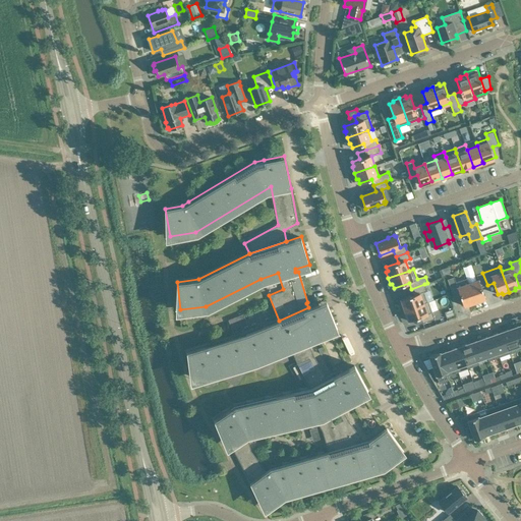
[(466,278),(466,279),(475,304),(481,301),(480,300),(485,298),(481,287),(487,285),(482,273),(476,275),(478,280),(468,283),(466,278)]
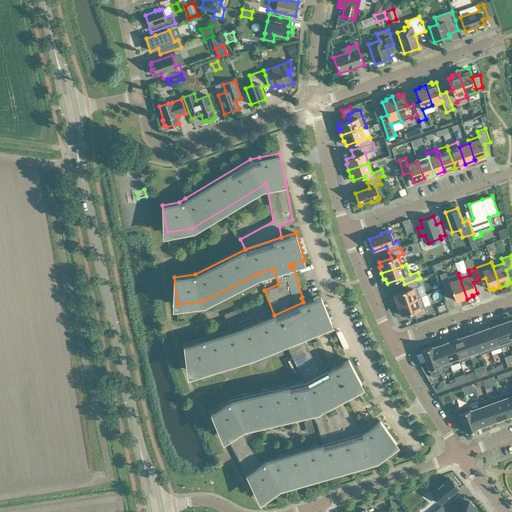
[(432,269),(423,270),(426,284),(435,282),(432,269)]
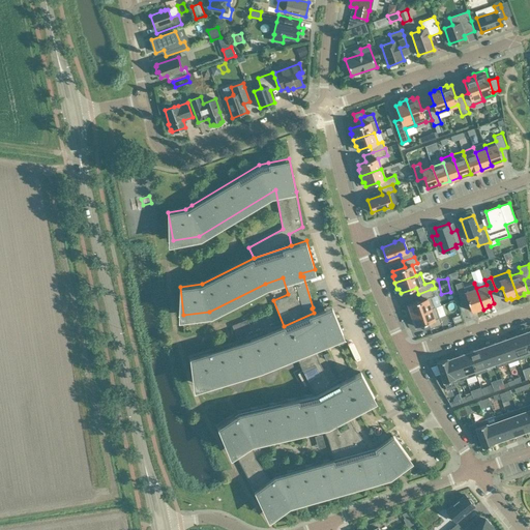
[(483,310),(474,284),(464,287),(462,282),(454,284),(461,301),(467,299),(471,312),(476,310),(476,312),(483,310)]
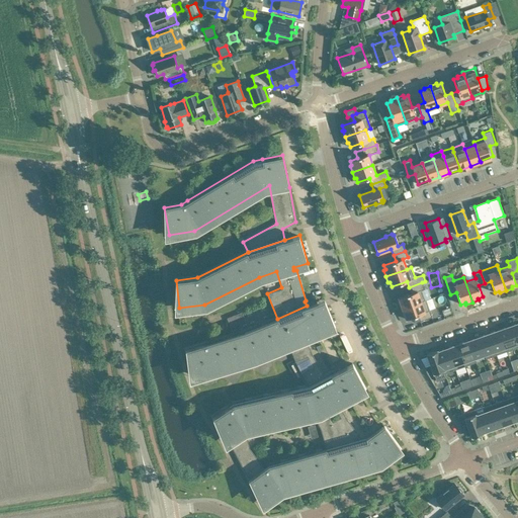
[(425,299),(422,290),(423,289),(424,289),(422,282),(409,287),(411,293),(399,297),(400,303),(399,303),(401,309),(425,299)]
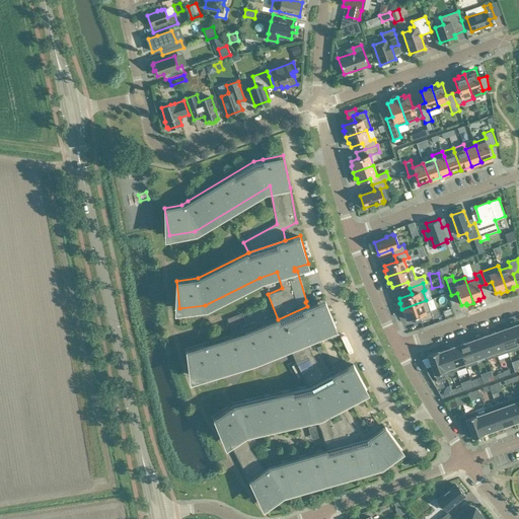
[(289,345),(308,387),(325,378),(313,355),(308,341),(337,329),(325,299),(307,306),(278,319),(244,332),(187,350),(195,377),(253,359),(289,345)]
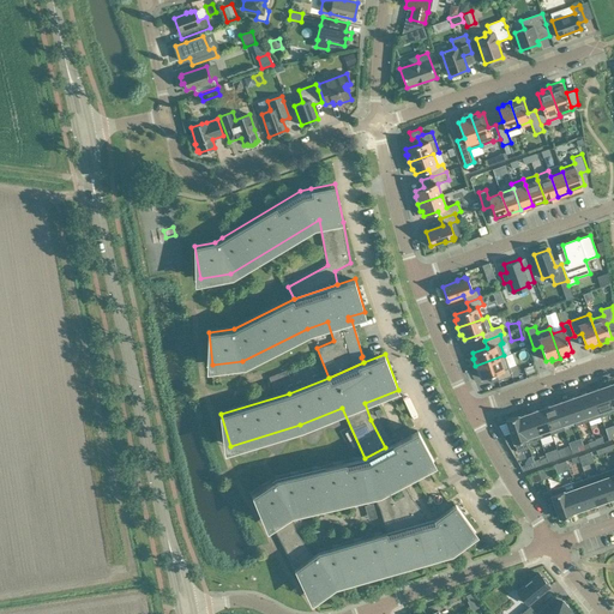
[(512,375),(509,367),(505,356),(505,355),(504,355),(475,366),(477,374),(480,373),(481,378),(495,373),(498,380),(512,375)]
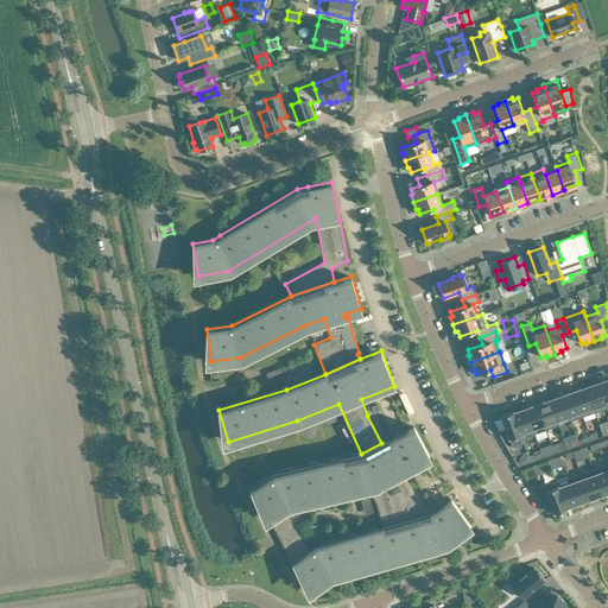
[(276,369),(266,373),(272,388),(283,385),(276,369)]
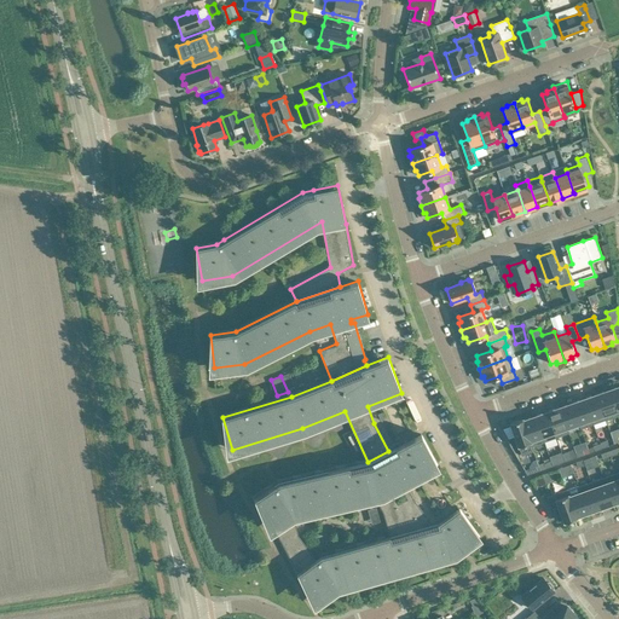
[(618,386),(608,389),(618,416),(618,415),(618,386)]
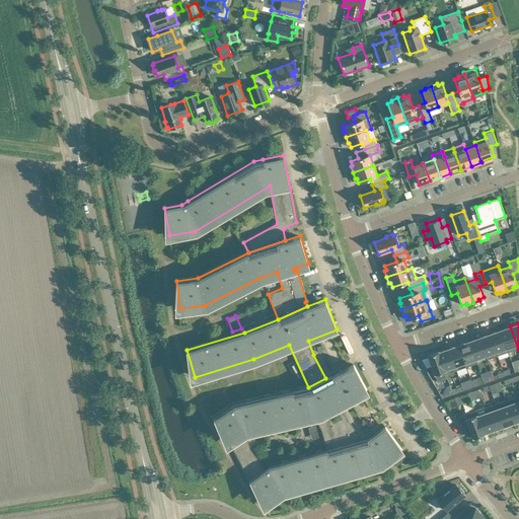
[(510,326),(500,330),(508,352),(507,348),(516,344),(517,349),(518,349),(510,326)]
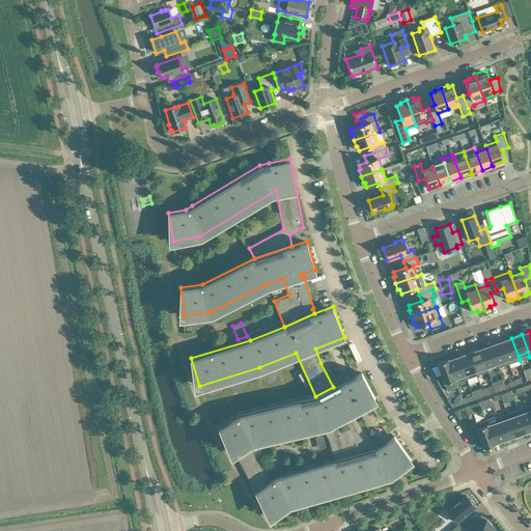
[(511,338),(501,342),(508,364),(520,360),(511,338)]
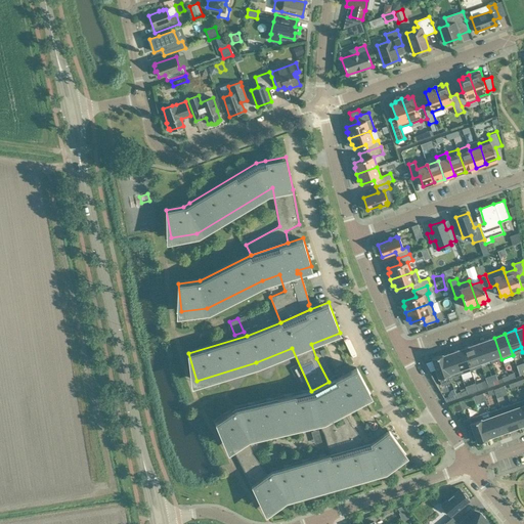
[(494,338),(484,341),(491,363),(501,359),(494,338)]
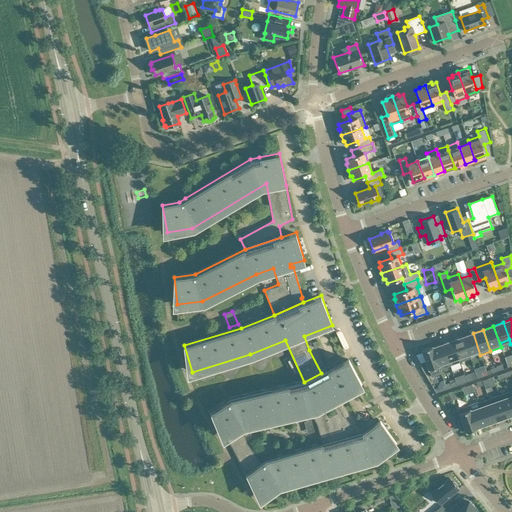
[(473,333),(463,337),(470,358),(471,358),(469,354),(478,350),(480,355),(473,333)]
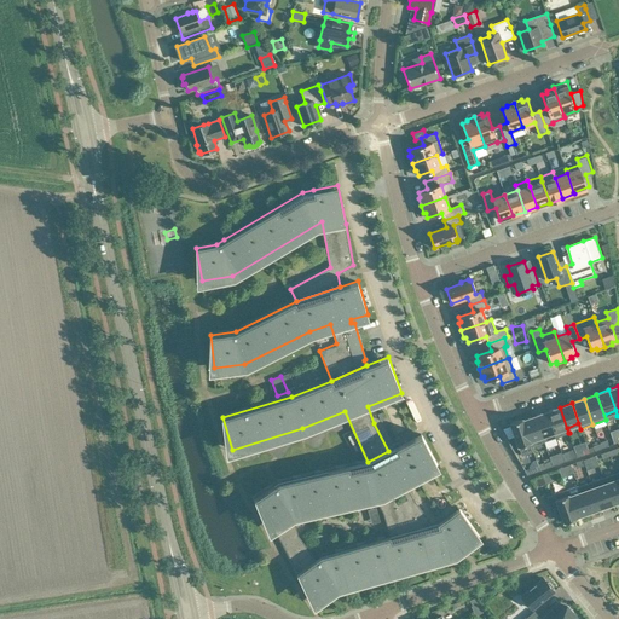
[(560,408),(547,411),(556,438),(568,433),(560,408)]
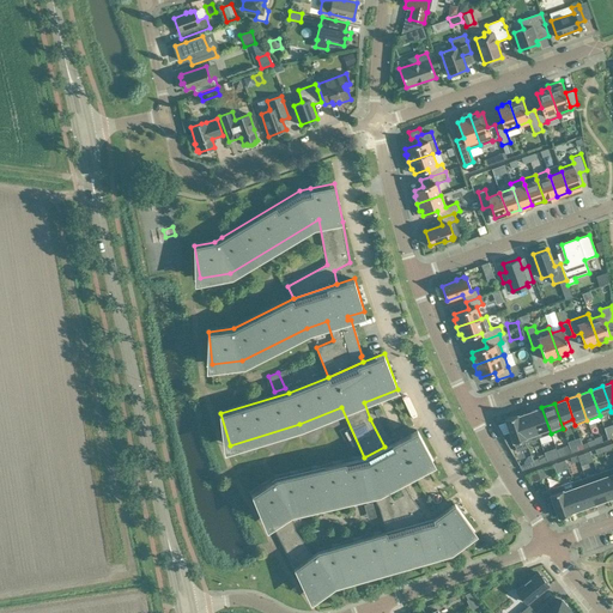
[(541,407),(529,412),(539,437),(551,434),(541,407)]
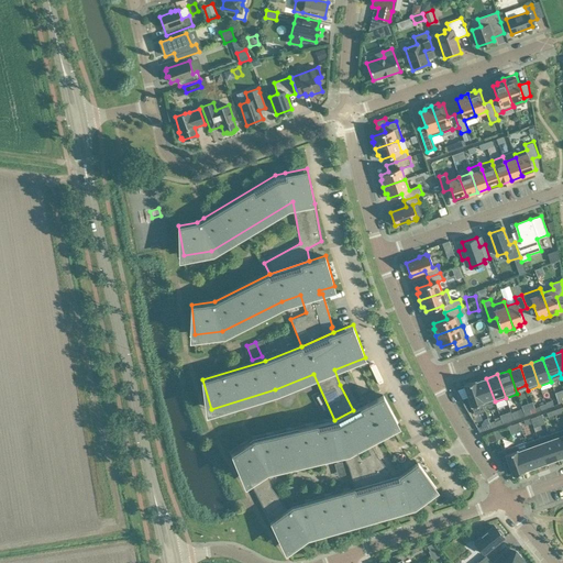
[(486,378),(475,383),(484,406),(495,401),(486,378)]
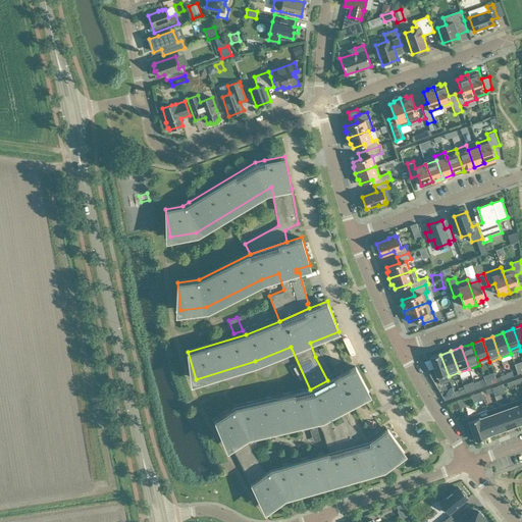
[(449,376),(440,355),(440,353),(430,357),(437,376),(447,373),(448,376),(449,376)]
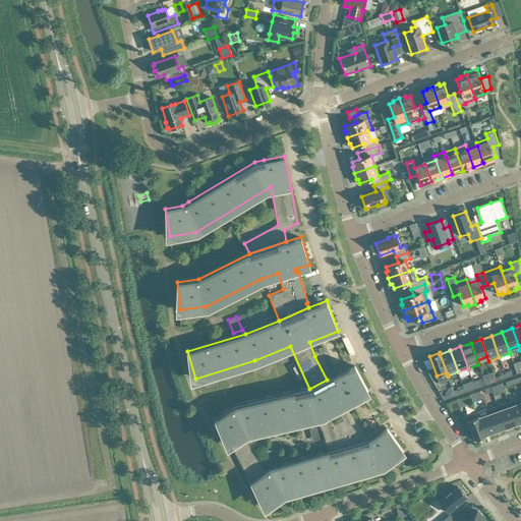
[(327,380),(309,389),(234,406),(214,419),(229,443),(250,483),(266,470),(251,450),(248,436),(319,419),(323,430),(328,452),(363,442),(348,419),(342,408),(369,393),(354,364),(327,380)]
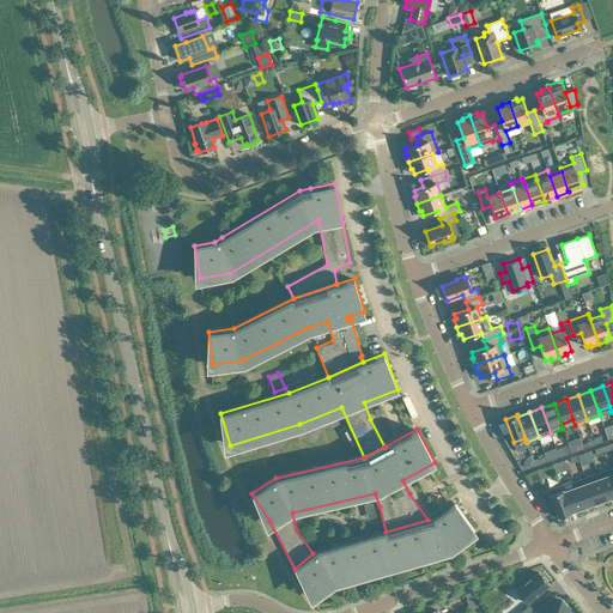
[(612,442),(601,447),(604,453),(612,449),(612,442)]
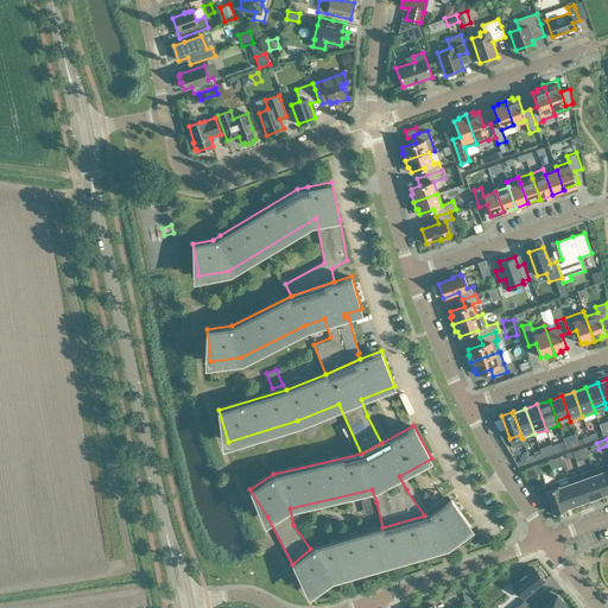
[(555,454),(552,445),(551,445),(539,450),(540,454),(543,457),(555,454)]
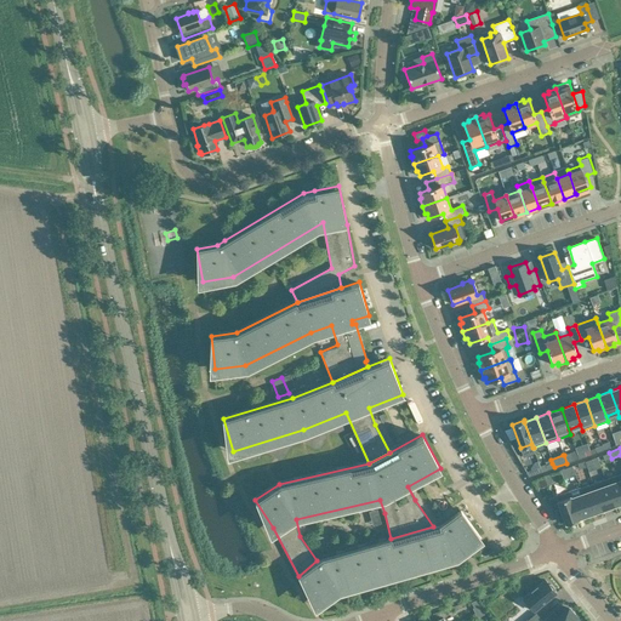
[(552,473),(543,476),(547,485),(556,483),(552,473)]
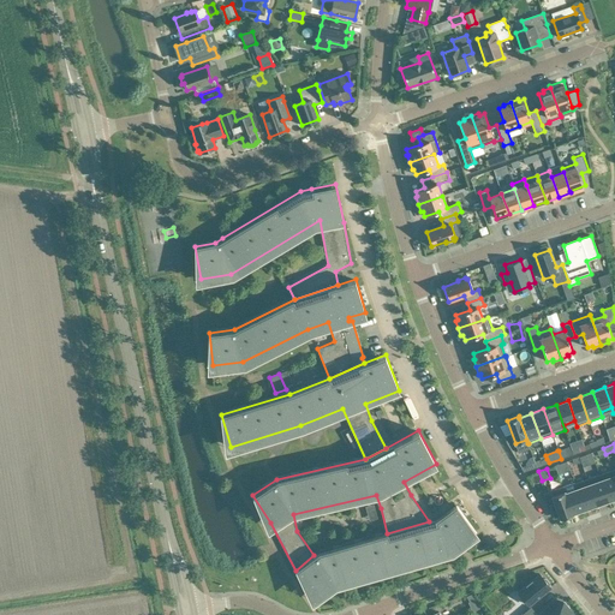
[(614,481),(611,471),(599,475),(608,501),(614,497),(614,481)]
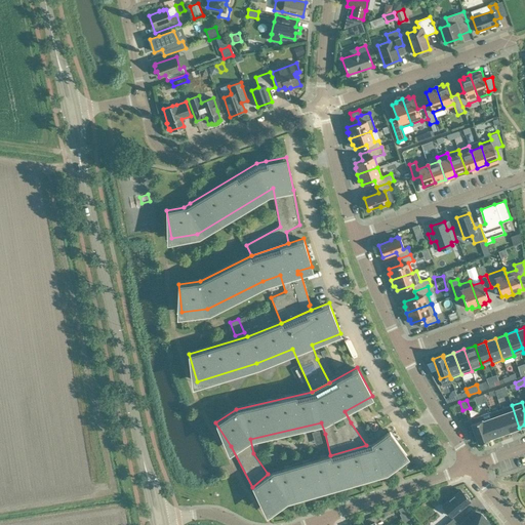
[(512,405),(501,409),(509,431),(519,428),(512,405)]
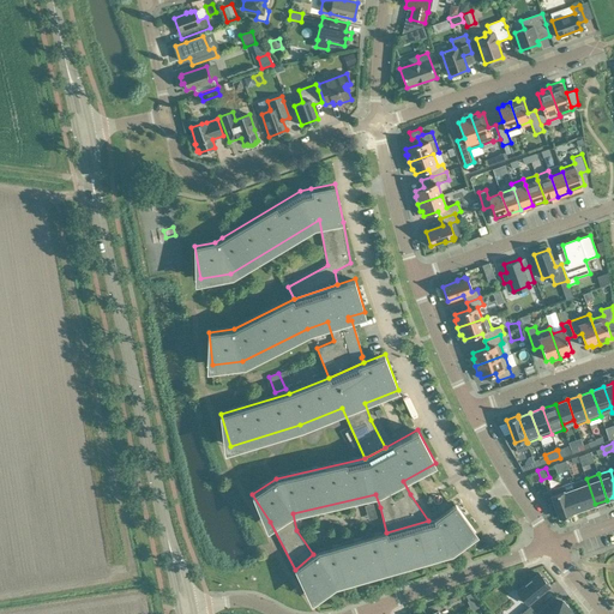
[(587,479),(575,482),(583,509),(595,504),(587,479)]
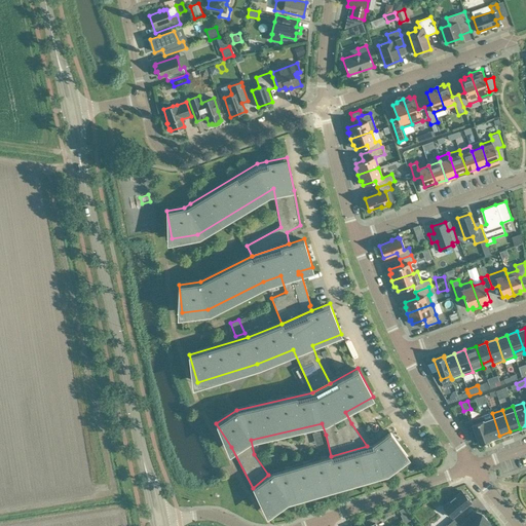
[(491,412),(481,416),(489,439),(499,436),(492,413),(491,412)]
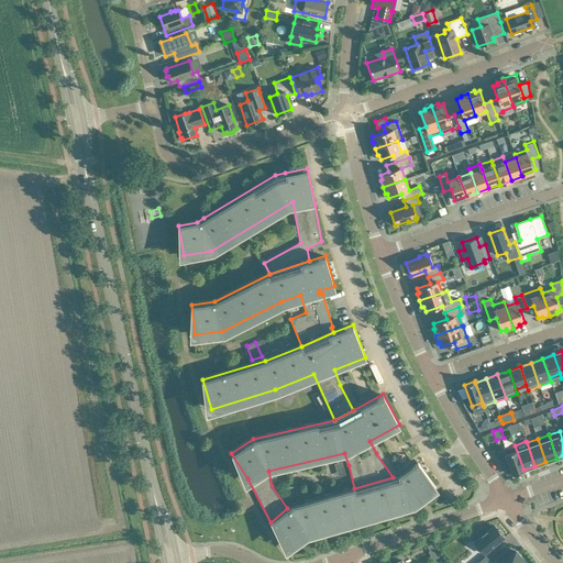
[(525,471),(523,470),(515,445),(504,449),(508,461),(510,467),(512,475),(525,471)]
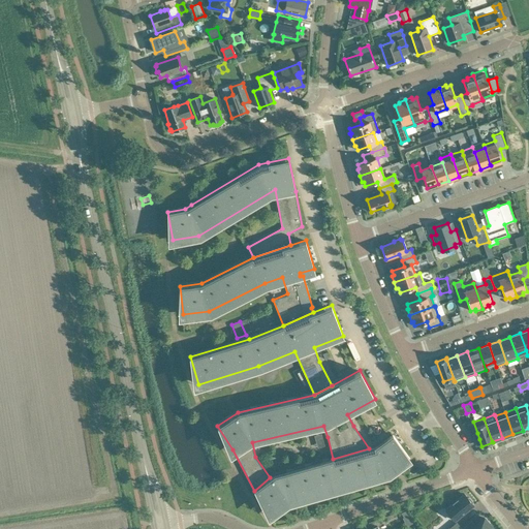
[(270,477),(254,491),(271,514),(287,501),(389,472),(410,457),(393,433),(374,446),(369,448),(333,459),(270,477)]
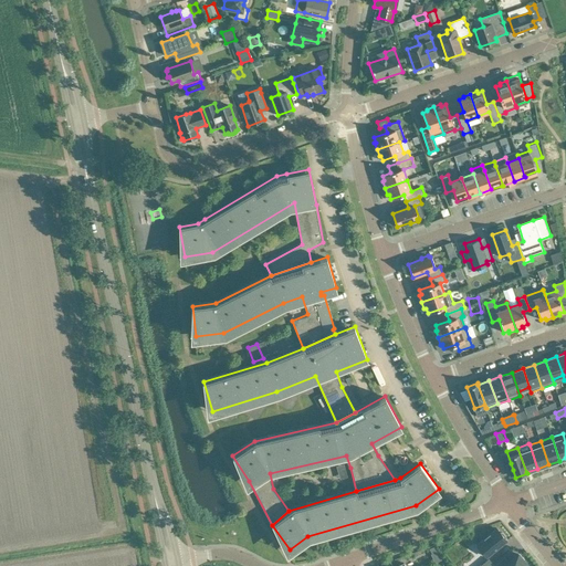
[(481,547),(490,559),(511,545),(510,543),(510,542),(507,538),(506,538),(502,533),(481,547)]
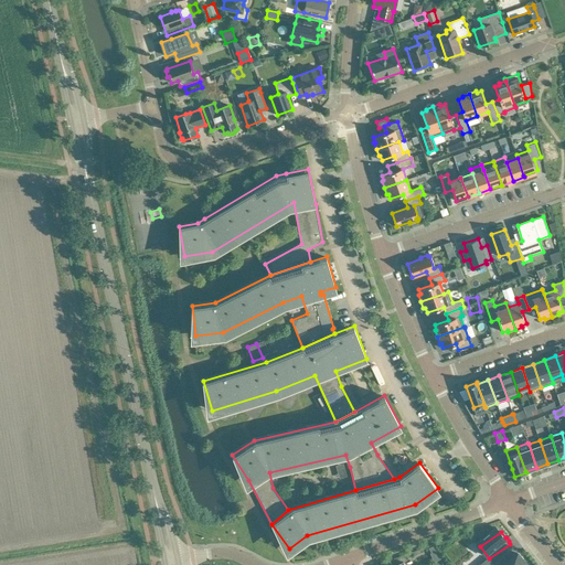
[(492,564),(522,564),(525,563),(518,553),(508,561),(503,556),(493,564),(492,564)]
